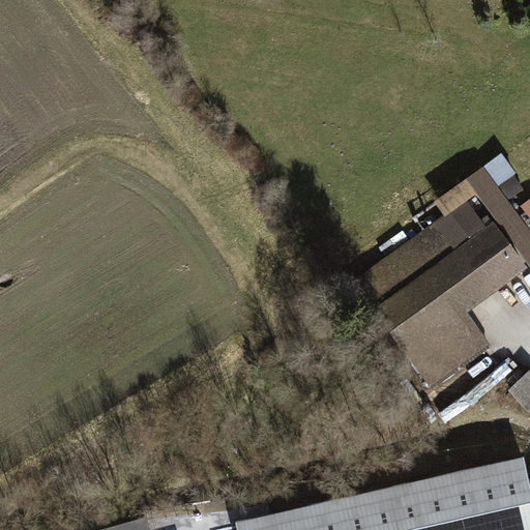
[(529,264),(529,230),(498,186),(518,174),(502,154),(435,203),(443,213),(446,217),(467,202),(478,194),(529,264)]
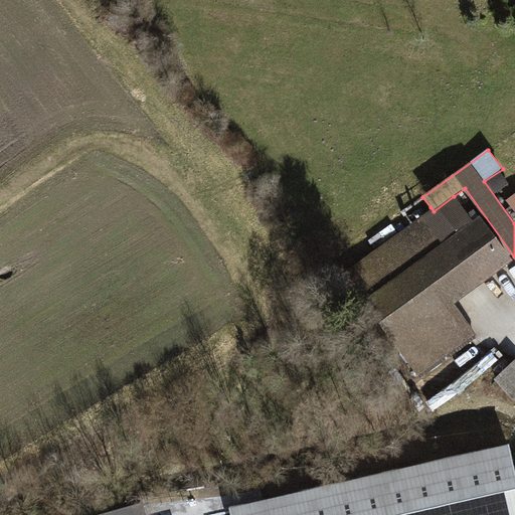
[(514,194),(506,200),(514,211),(514,194)]
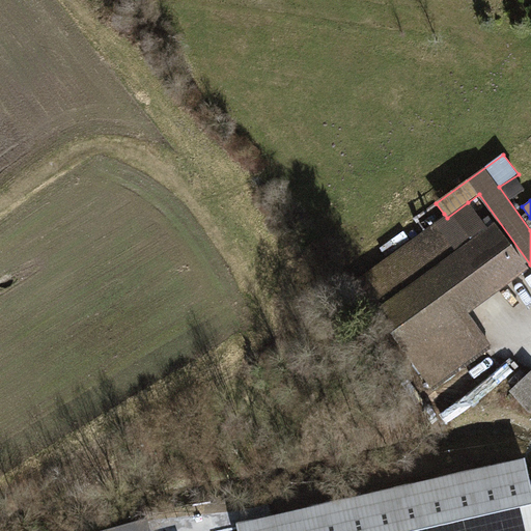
[(444,214),(354,283),(431,389),(492,345),(469,313),(529,269),(495,222),(487,227),(468,202),(447,218),(444,214)]
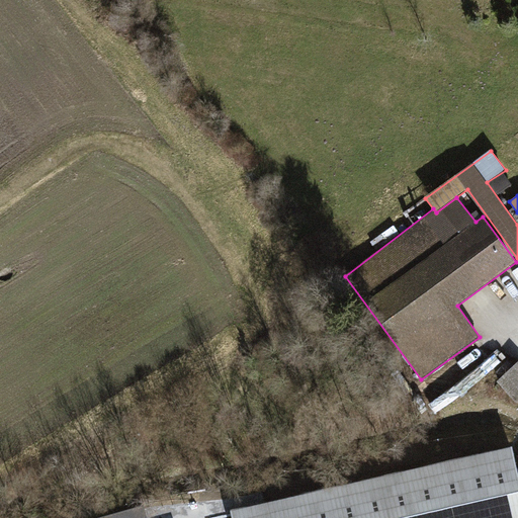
[(517,360),(497,381),(516,403),(517,402),(517,360)]
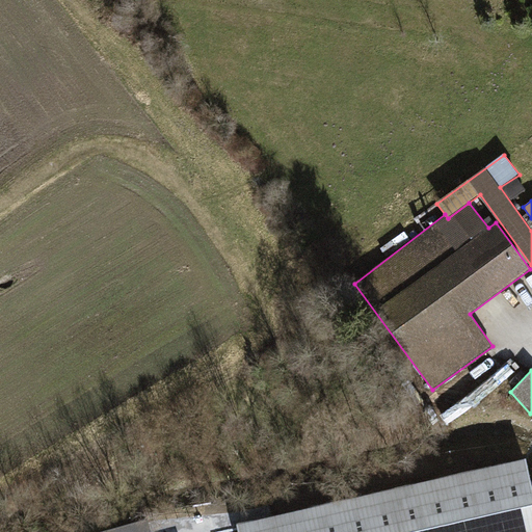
[(531,531),(531,480),(527,459),(238,526),(239,531),(531,531)]
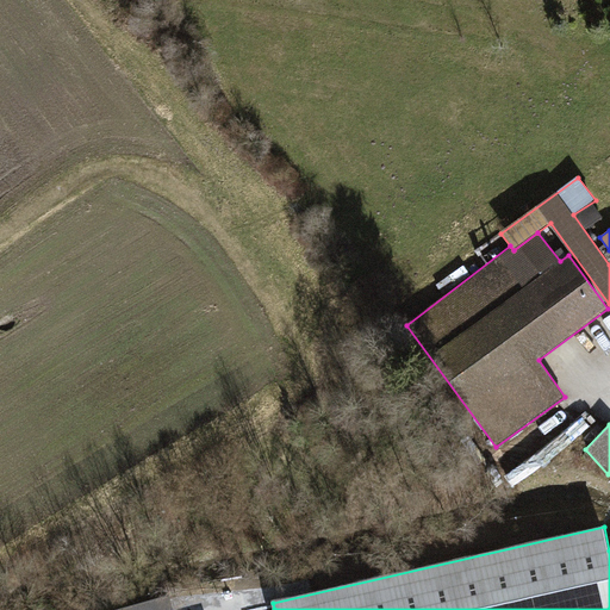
[(172,609),(169,596),(119,609),(172,609)]
